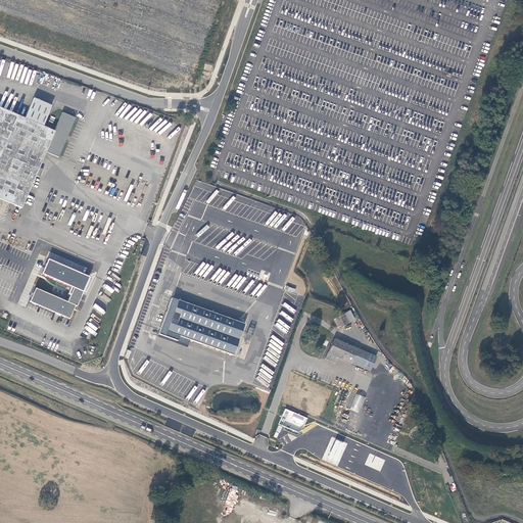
[(0,199),(21,208),(46,152),(58,157),(76,117),(62,112),(54,131),(43,126),(52,105),(34,98),(25,117),(0,107),(0,199)]
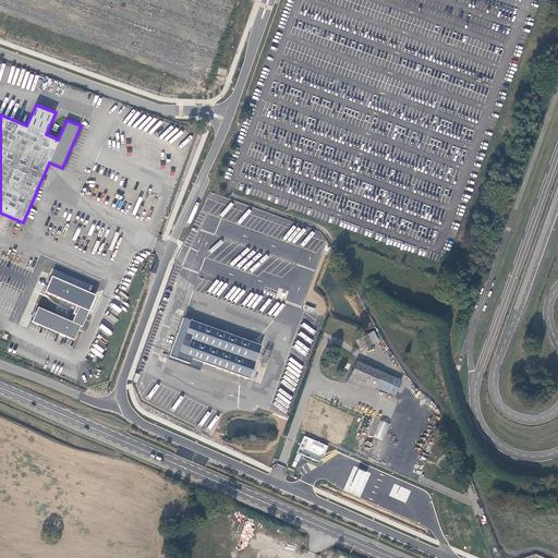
[(273,228),(269,234),(282,240),(291,222),(278,217),(275,225),(271,222),(269,226),(273,228)]
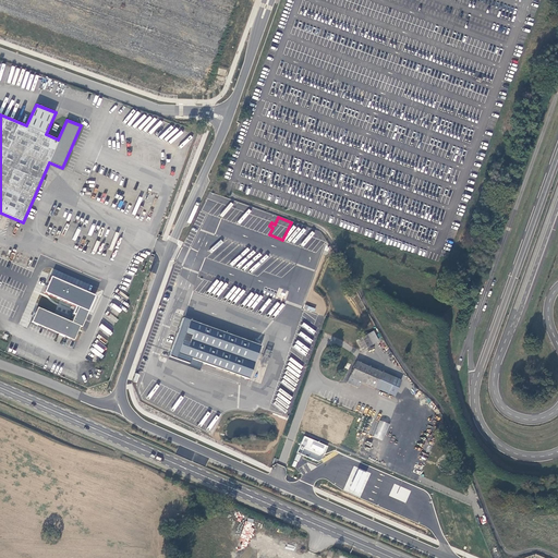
[(51,275),(87,289),(89,284),(53,269),(51,275)]
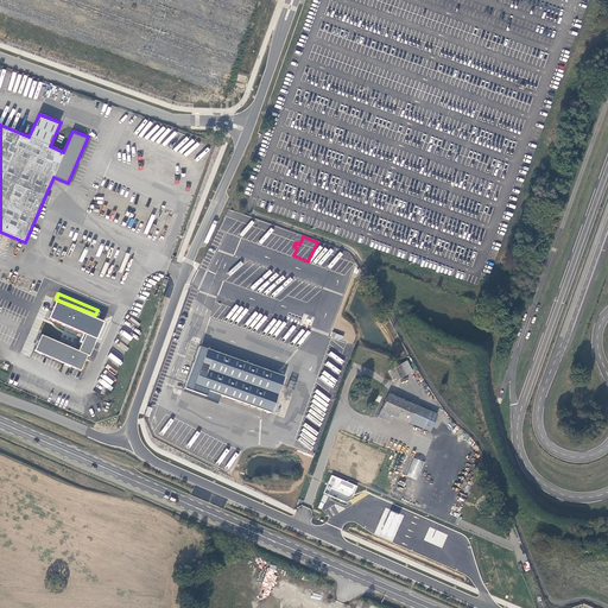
[(70,367),(81,372),(87,356),(89,358),(96,340),(86,335),(78,352),(40,335),(33,352),(64,365),(63,366),(69,368),(70,367)]
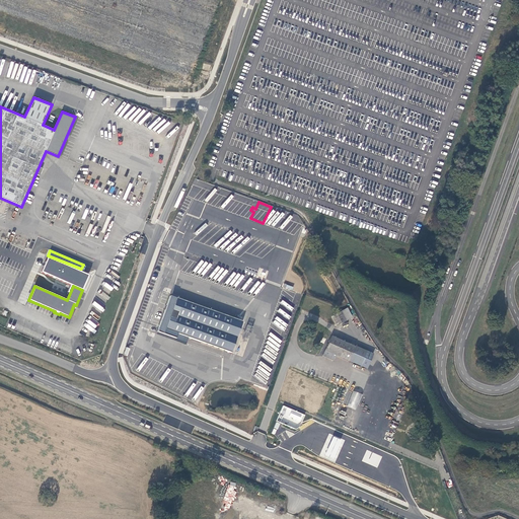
[(241,321),(175,298),(164,329),(230,354),(241,321)]
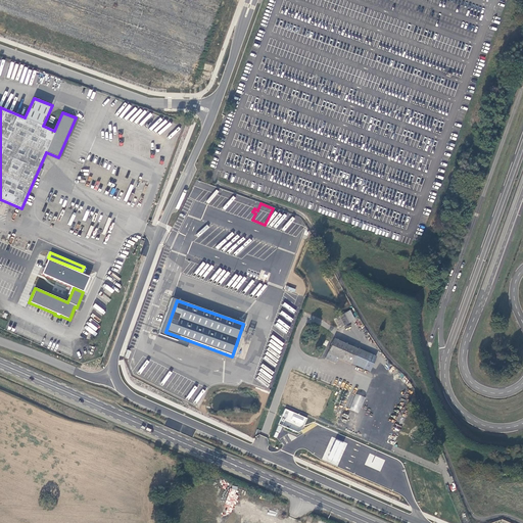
[(349,324),(343,314),(333,320),(338,329),(349,324)]
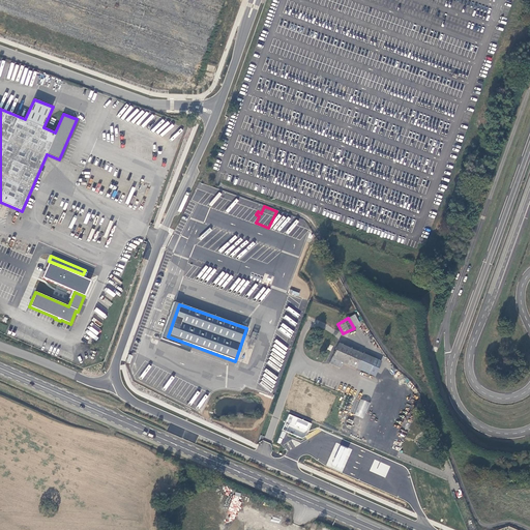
[(257,334),(251,332),(248,339),(255,341),(257,334)]
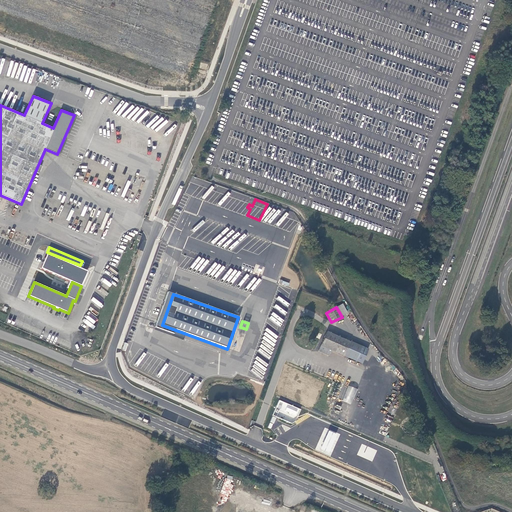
[(343,357),(350,342),(326,332),(318,352),(329,357),(331,351),(343,357)]
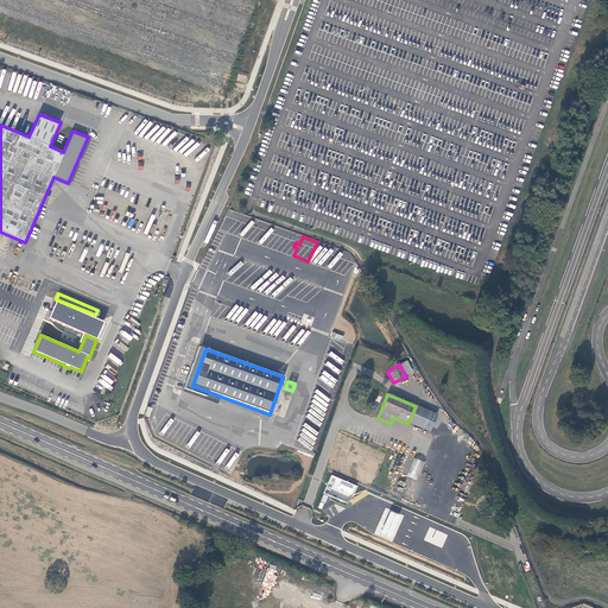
[(407,424),(429,432),(437,415),(416,406),(407,424)]
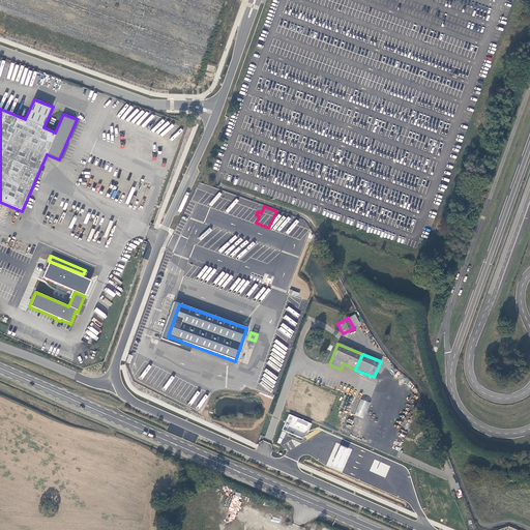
[(350,412),(363,418),(371,403),(361,399),(357,406),(354,405),(350,412)]
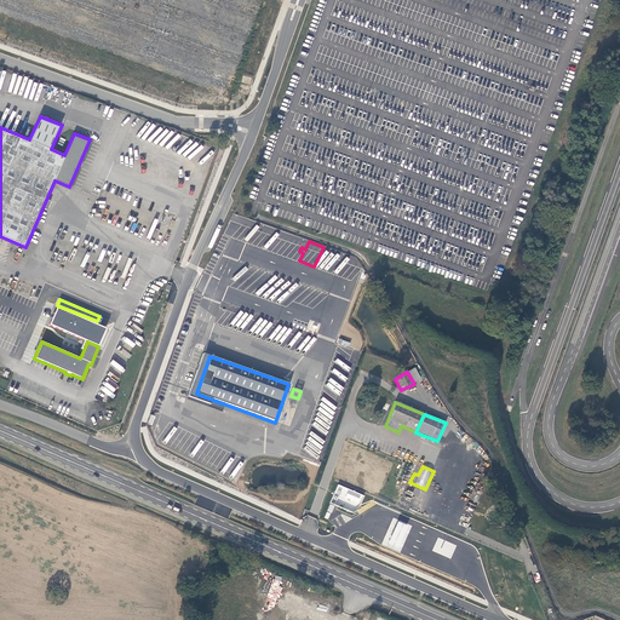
[(357,514),(363,494),(337,484),(331,504),(357,514)]
